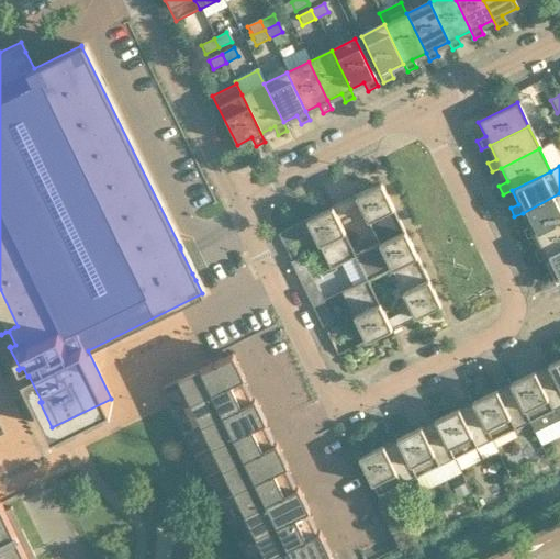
[(371,188),(354,197),(378,245),(404,233),(381,188),(380,185),(371,188)]
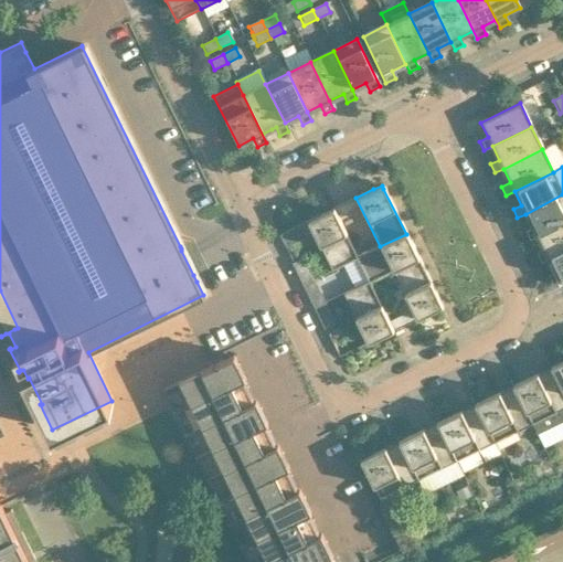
[(524,232),(528,241),(537,236),(562,223),(562,194),(526,214),(532,228),(524,232)]
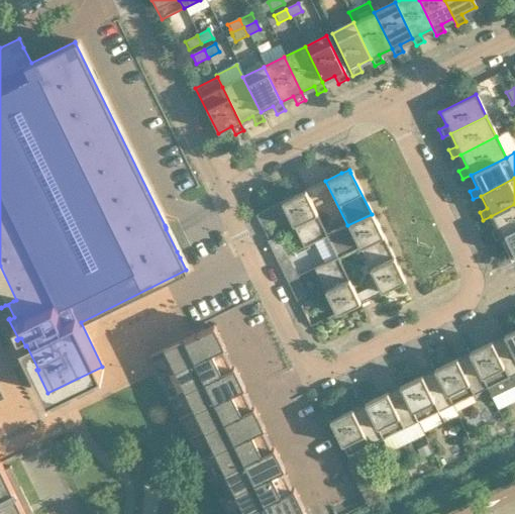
[(318,185),(304,191),(308,200),(322,193),(318,185)]
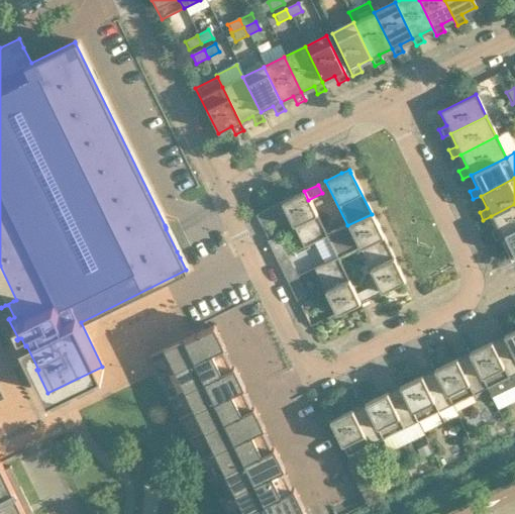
[(304,191),(281,203),(287,215),(303,248),(325,237),(308,200),(304,191)]
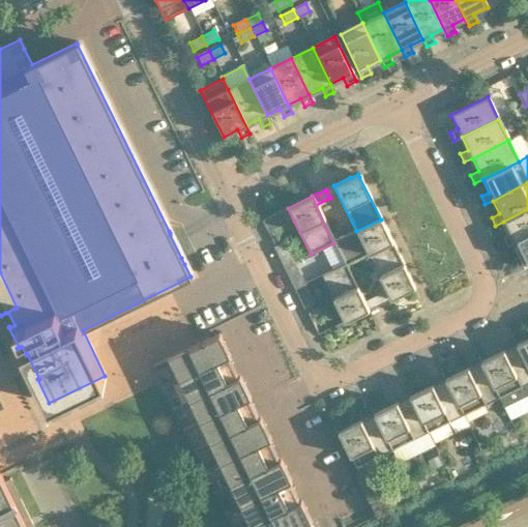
[(270,236),(292,226),(285,209),(263,220),(270,236)]
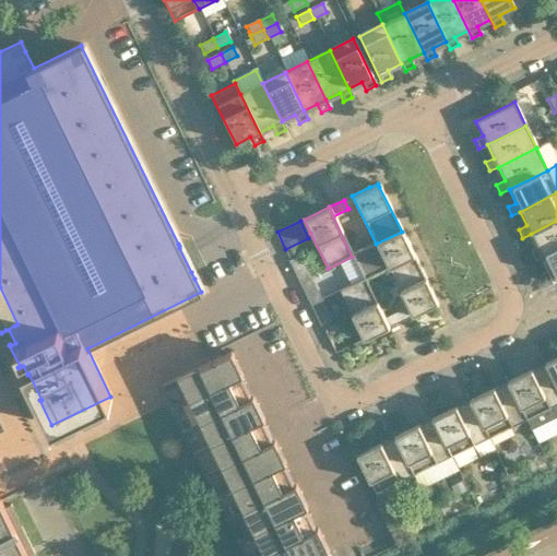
[(530,251),(534,260),(542,257),(556,248),(556,221),(531,234),(537,248),(530,251)]
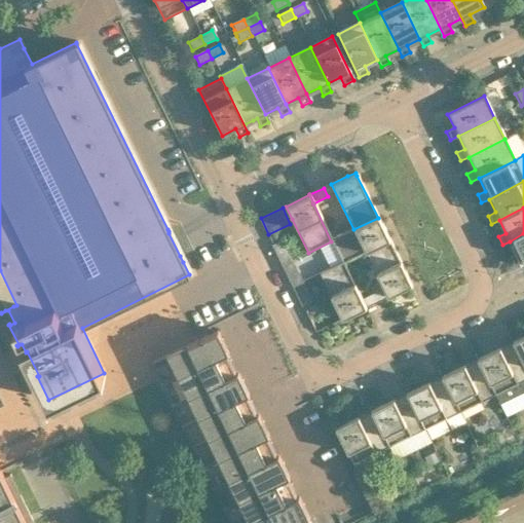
[(331,241),(341,263),(365,252),(388,240),(378,218),(353,229),(331,241)]
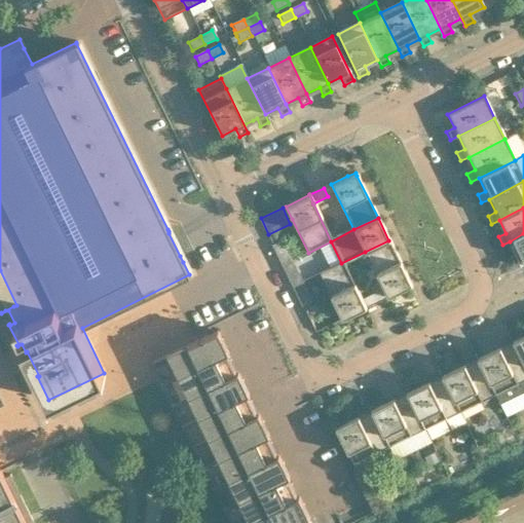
[(516,254),(509,258),(513,267),(523,261),(523,233),(510,241),(510,243),(512,247),(516,254)]
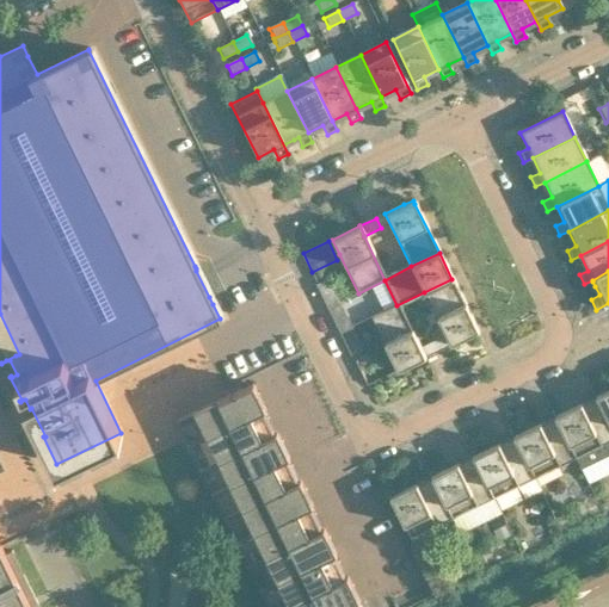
[(451,279),(424,292),(444,335),(450,346),(466,338),(468,336),(478,332),(477,329),(451,279)]
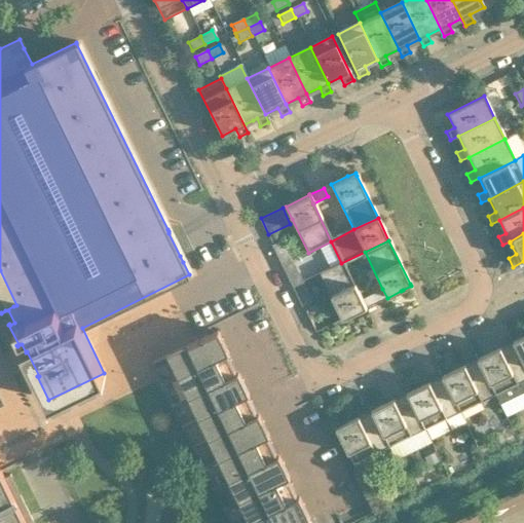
[(273,249),(282,265),(289,261),(282,246),(273,249)]
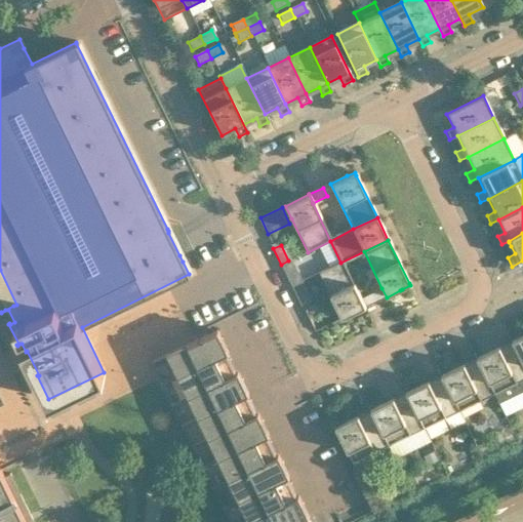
[(281,265),(291,287),(299,283),(288,261),(281,265)]
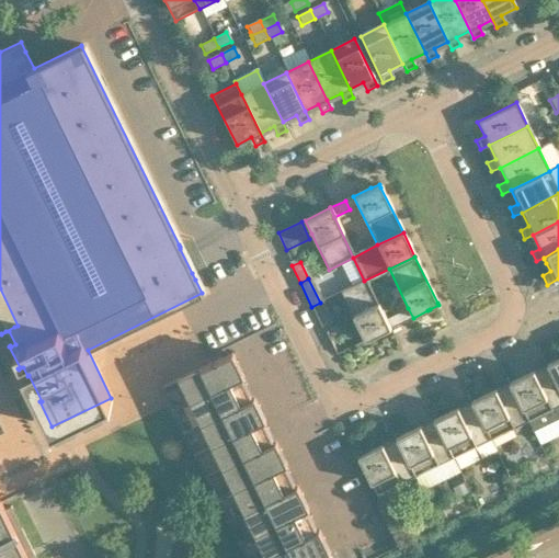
[(385,320),(364,281),(340,292),(364,342),(389,329),(385,320)]
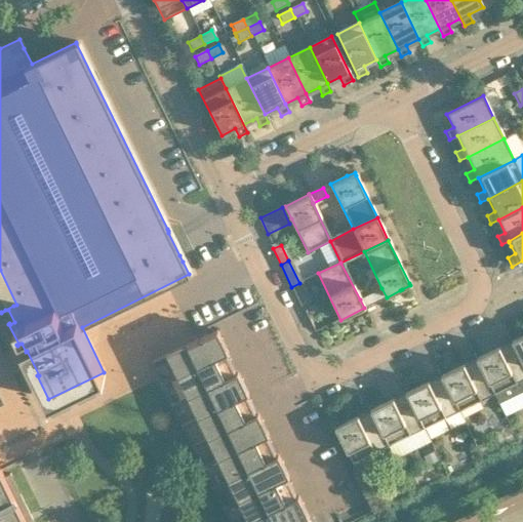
[(299,283),(291,287),(299,303),(308,299),(299,283)]
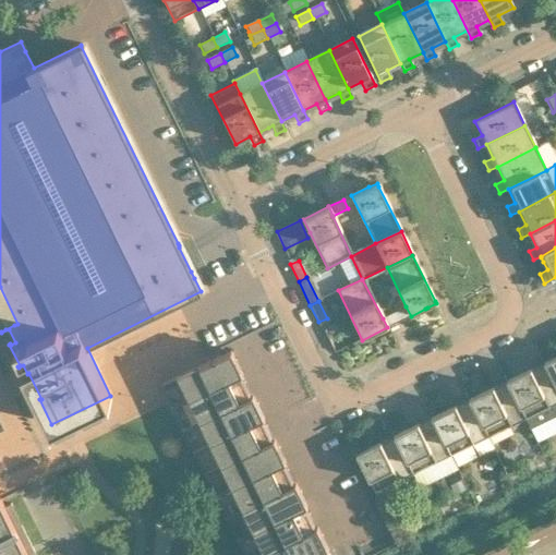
[(402,309),(383,318),(387,327),(407,318),(402,309)]
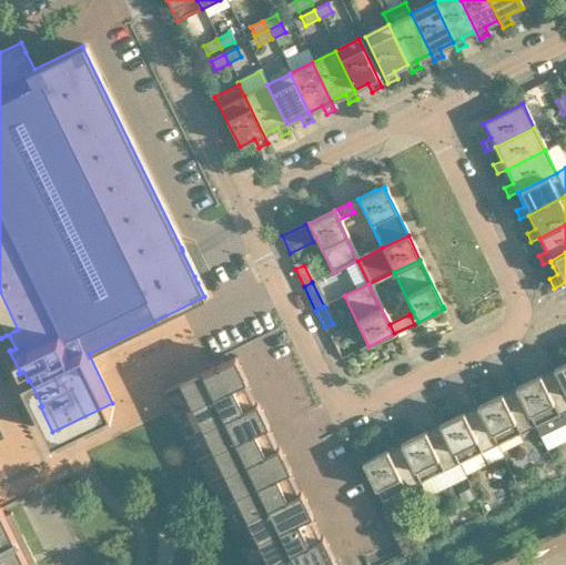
[(163,392),(174,415),(243,382),(244,382),(245,382),(234,357),(206,371),(163,392)]
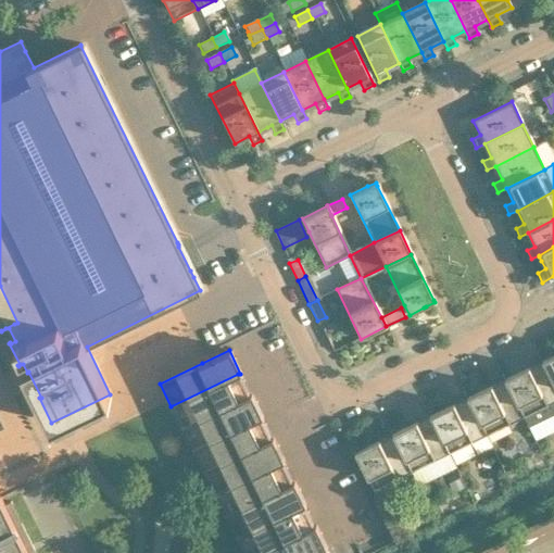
[(553,354),(541,362),(553,387),(553,354)]
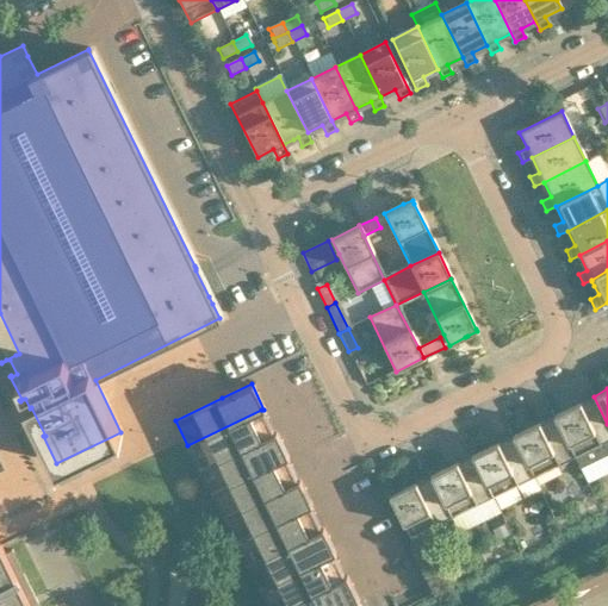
[(578,404),(553,417),(574,458),(579,469),(607,455),(607,424),(594,397),(594,398),(579,405),(578,404)]
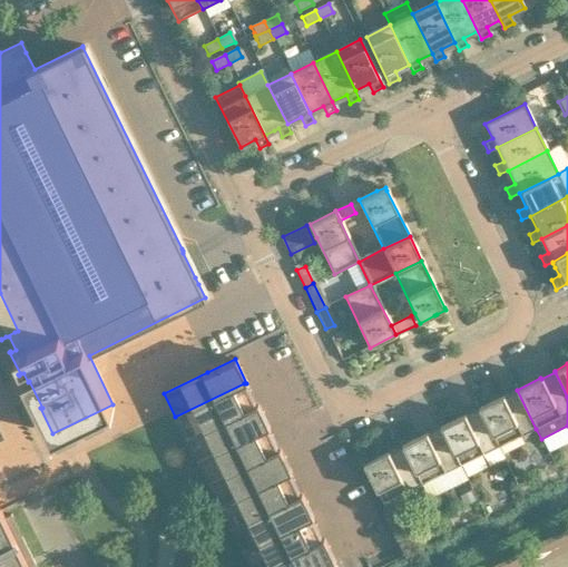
[(175,417),(186,439),(255,406),(245,383),(244,383),(175,417)]
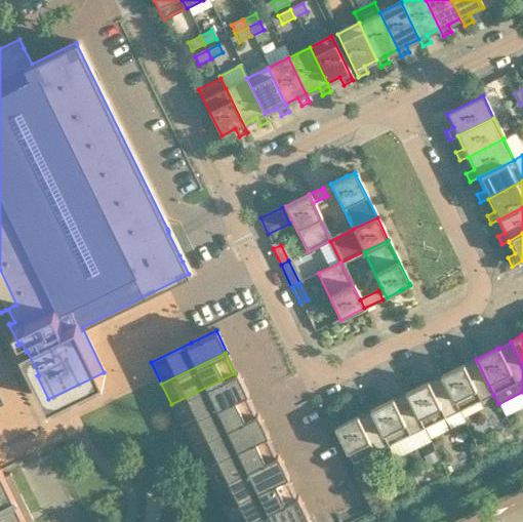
[(463,365),(440,375),(458,412),(493,395),(476,359),(475,359),(476,360),(464,366),(463,365)]
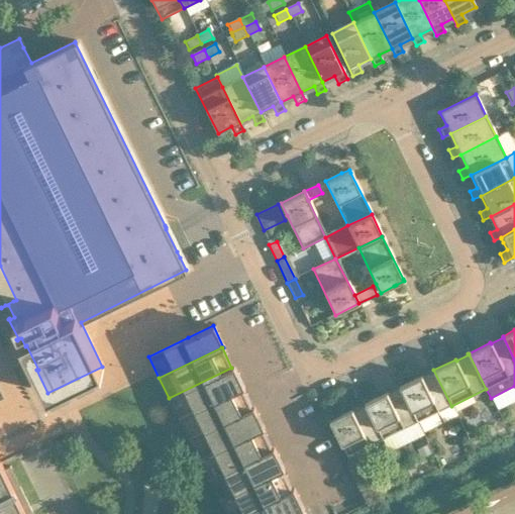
[(169,398),(179,418),(241,388),(241,389),(243,388),(237,375),(235,376),(231,368),(169,398)]
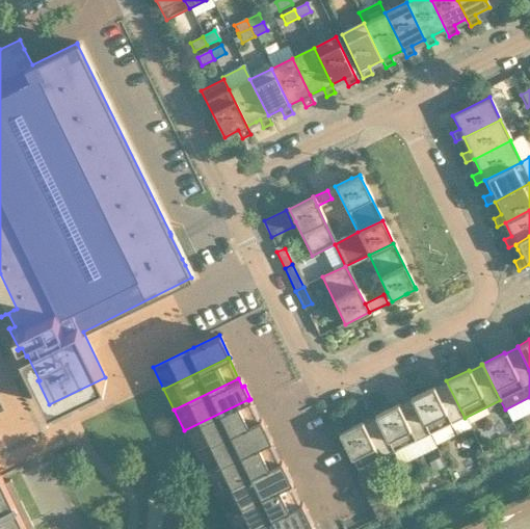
[(432,388),(411,398),(428,435),(465,418),(446,380),(446,381),(446,382),(433,389),(432,388)]
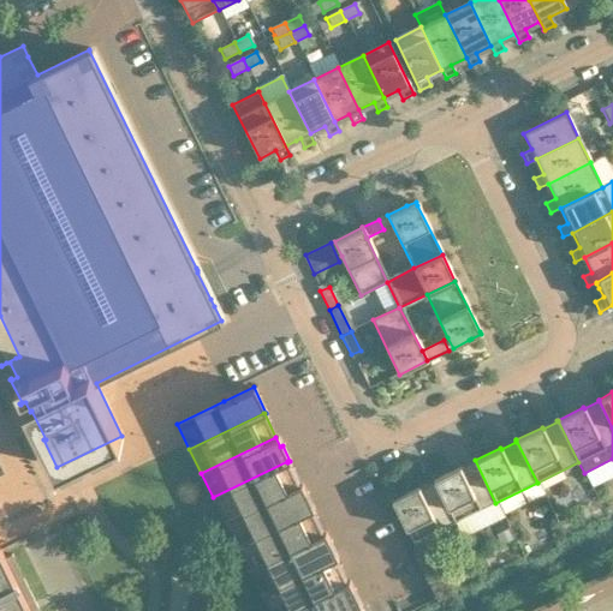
[(459,467),(434,480),(454,523),(495,503),(475,460),(474,461),(475,462),(460,468),(459,467)]
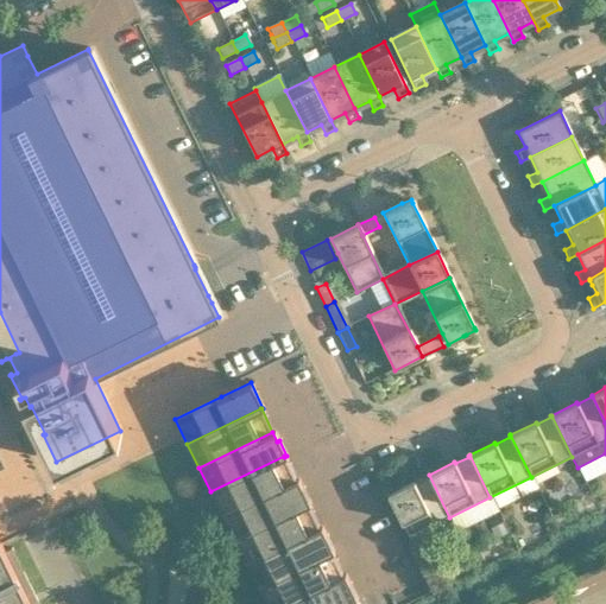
[(210,491),(221,516),(296,479),(284,457),(284,456),(210,491)]
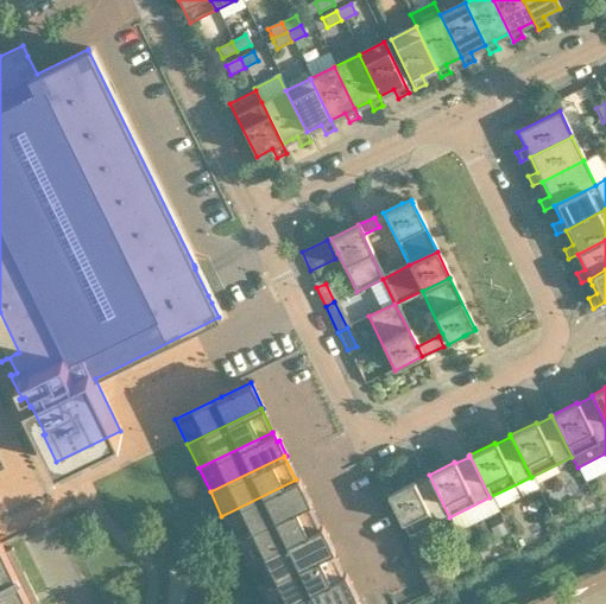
[(449,517),(429,475),(428,475),(428,476),(387,496),(408,538),(449,517)]
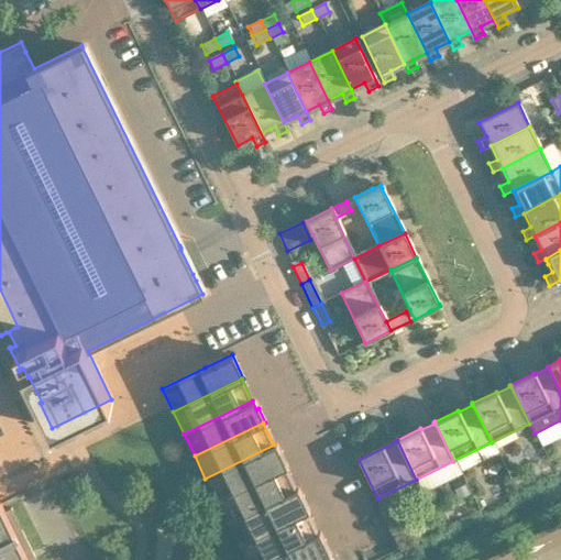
[(205,479),(216,501),(285,467),(285,468),(287,467),(281,452),(277,453),(274,445),(205,479)]
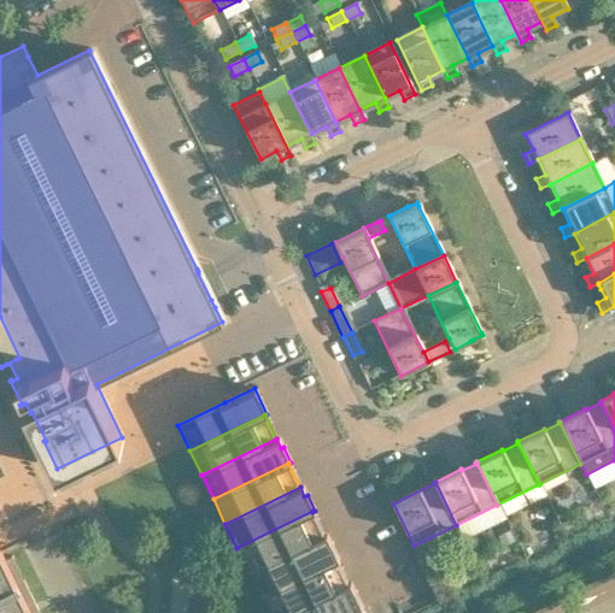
[(236,548),(249,572),(323,535),(312,512),(312,511),(236,548)]
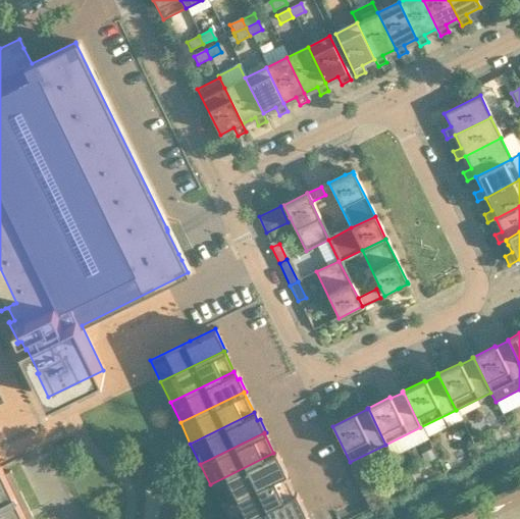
[(430,450),(420,455),(424,464),(435,459),(430,450)]
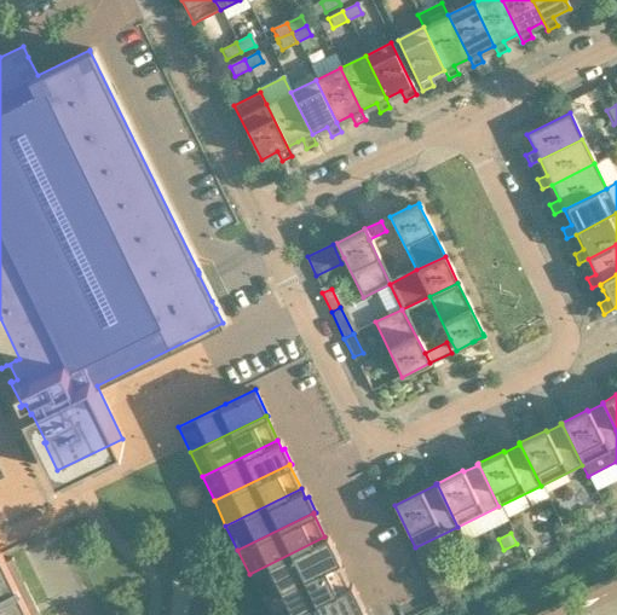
[(249,574),(261,598),(336,561),(338,562),(340,561),(332,545),(329,546),(324,537),(249,574)]
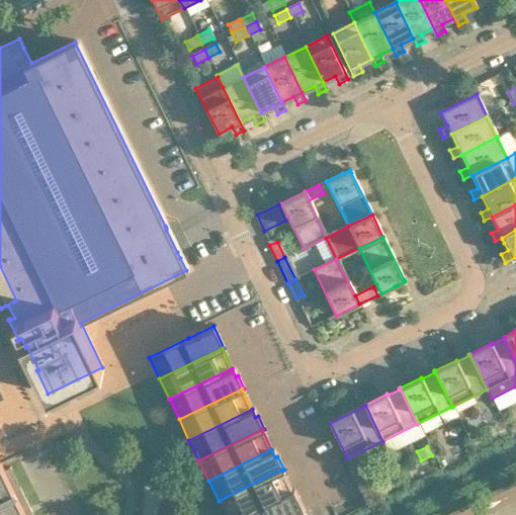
[(31,514),(9,469),(9,468),(3,471),(0,465),(0,514),(31,514)]
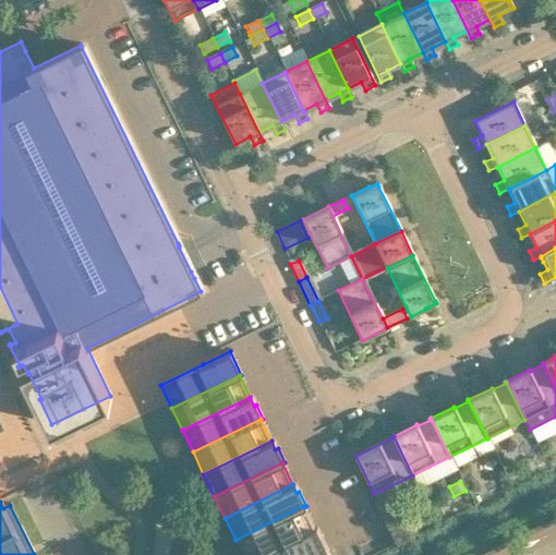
[(236,540),(242,554),(258,554),(314,528),(304,507),(303,506),(236,540)]
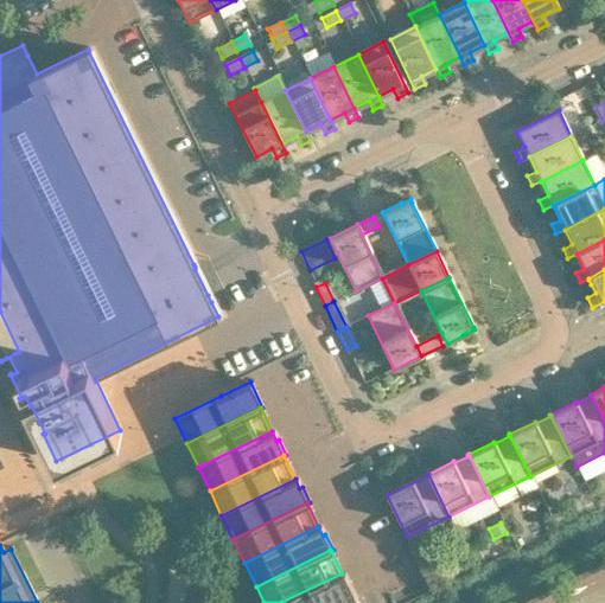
[(344,602),(354,598),(356,597),(349,582),(346,583),(342,573),(281,602),(344,602)]
